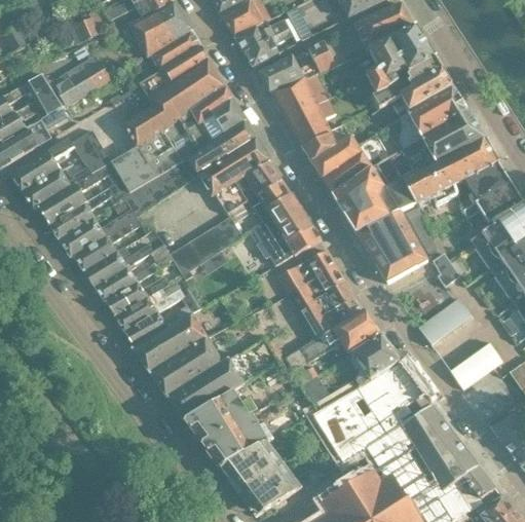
[(8,0),(16,15),(40,3),(38,0),(8,0)]
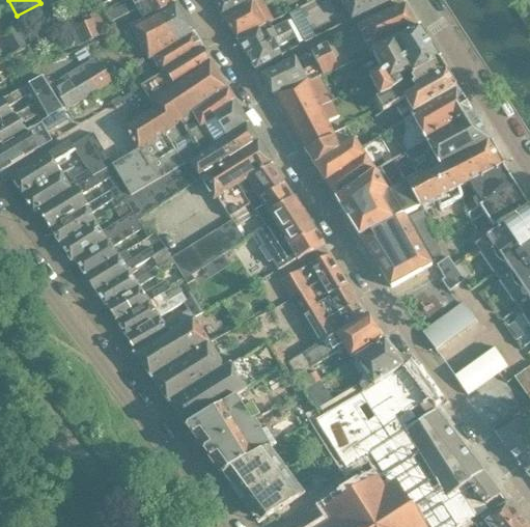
[(175,0),(117,28),(100,36),(118,66),(135,57),(135,56),(139,55),(136,49),(140,46),(147,56),(150,55),(193,28),(175,0)]
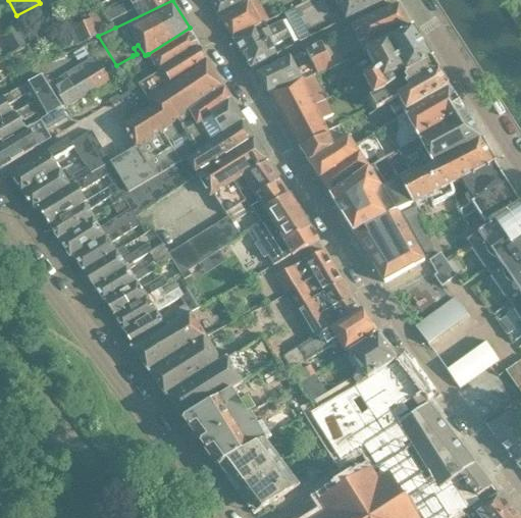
[(102,0),(100,1),(109,17),(123,10),(133,4),(135,8),(149,0),(125,0),(116,5),(113,0),(102,0)]
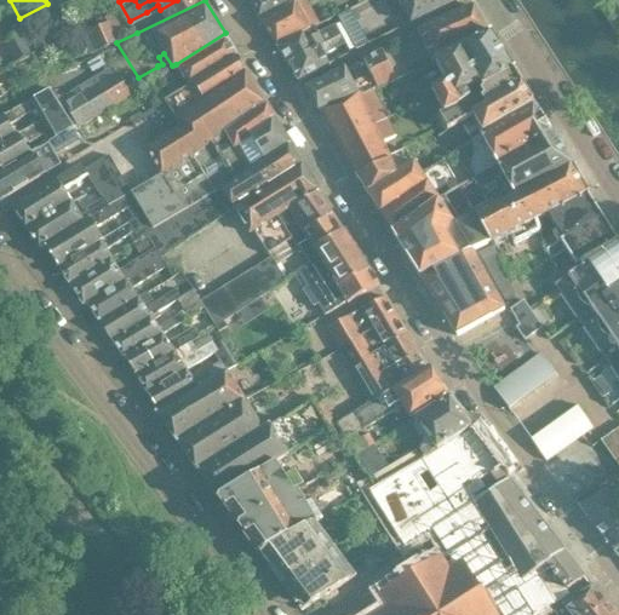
[(147,12),(130,21),(137,33),(205,0),(177,0),(160,10),(149,16),(147,12)]
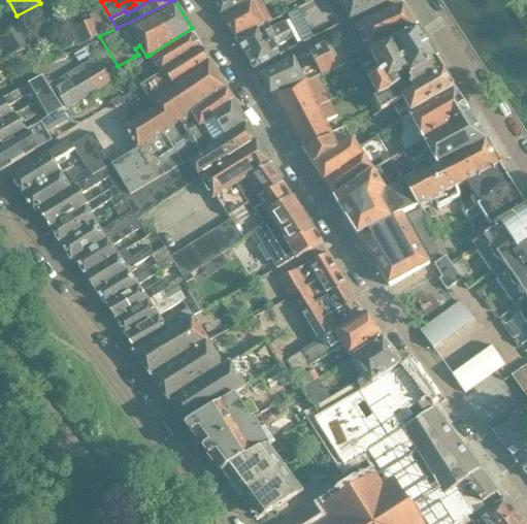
[(212,0),(218,8),(221,12),(244,0),(212,0)]
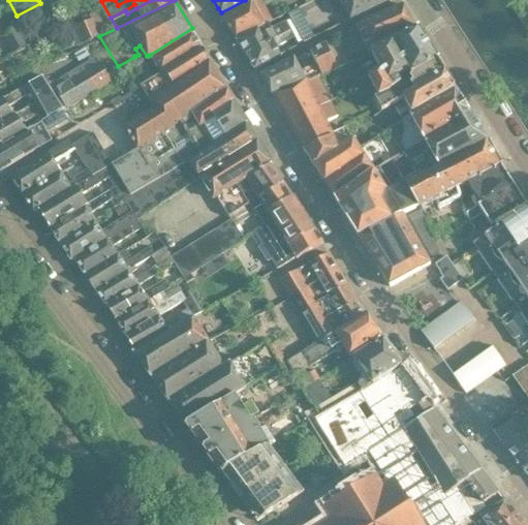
[(245,0),(221,12),(236,35),(256,25),(269,19),(268,19),(273,17),(262,0),(245,0)]
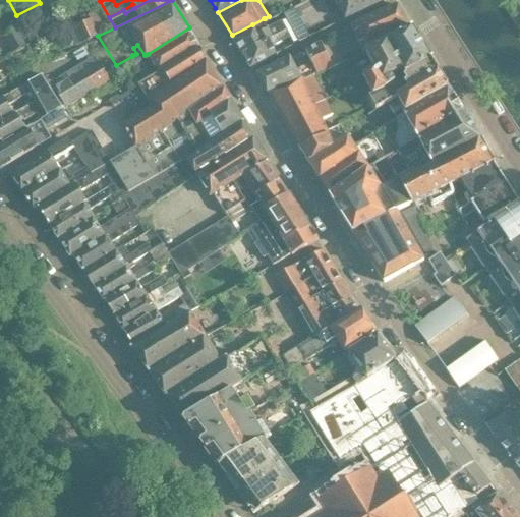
[(335,0),(344,15),(377,0),(335,0)]
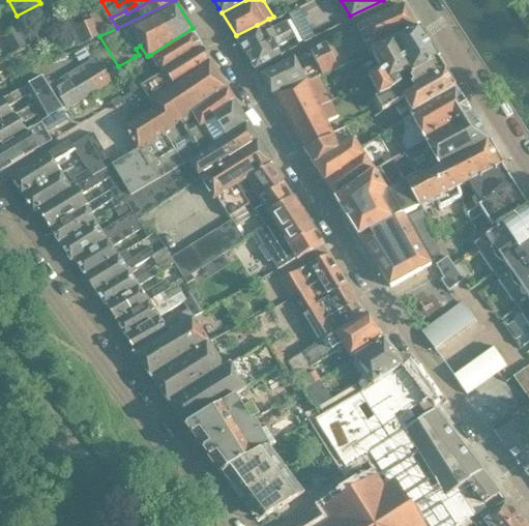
[(417,25),(404,1),(356,23),(364,41),(369,50),(371,49),(417,25)]
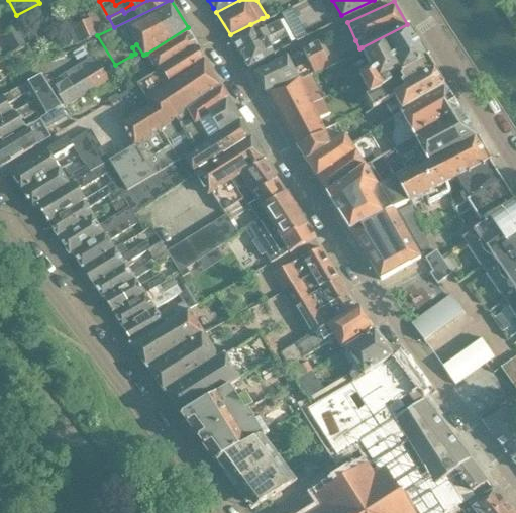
[(81,38),(97,31),(96,29),(107,24),(98,5),(87,10),(89,15),(73,22),(74,23),(68,26),(75,40),(81,38)]
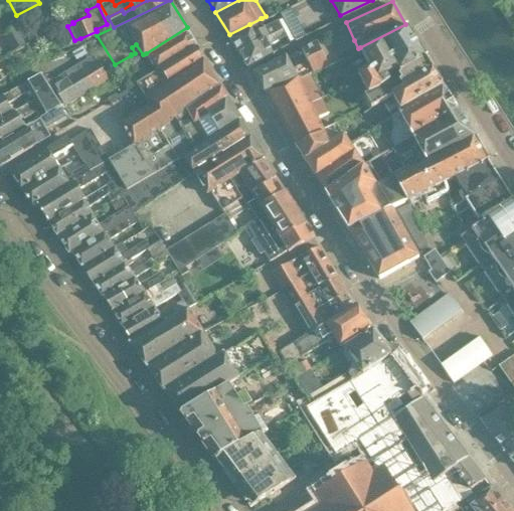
[(264,24),(262,18),(249,24),(229,34),(238,49),(269,33),(283,25),(278,17),(264,24)]
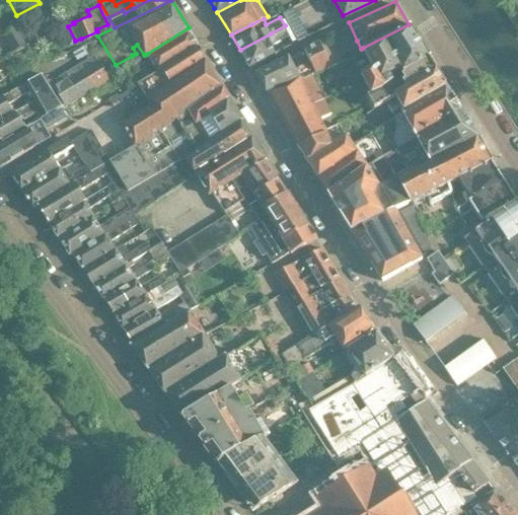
[(409,24),(363,48),(373,64),(360,72),(371,92),(381,86),(402,71),(430,57),(409,24)]
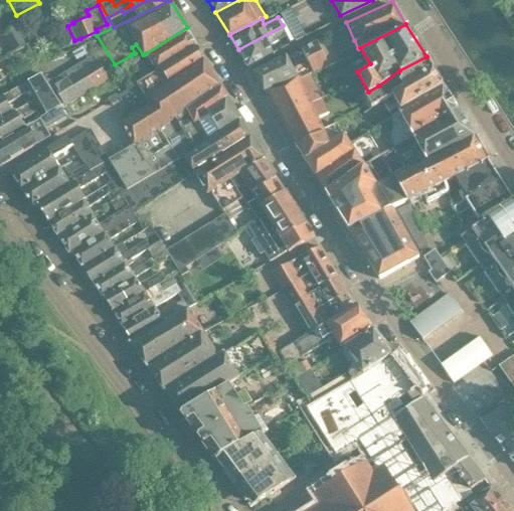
[(286,32),(283,25),(269,33),(273,40),(278,37),(277,37),(286,32)]
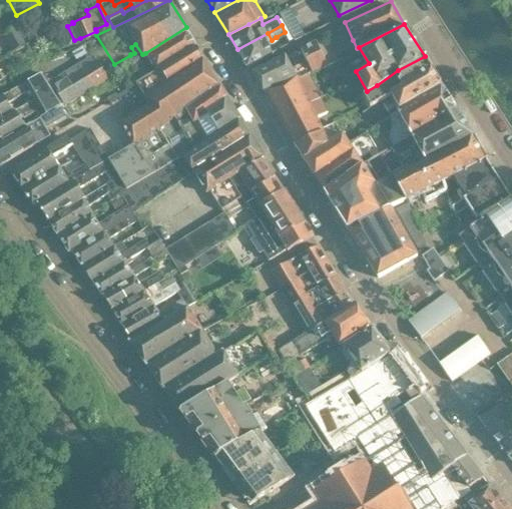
[(186,27),(145,53),(154,67),(195,43),(186,27)]
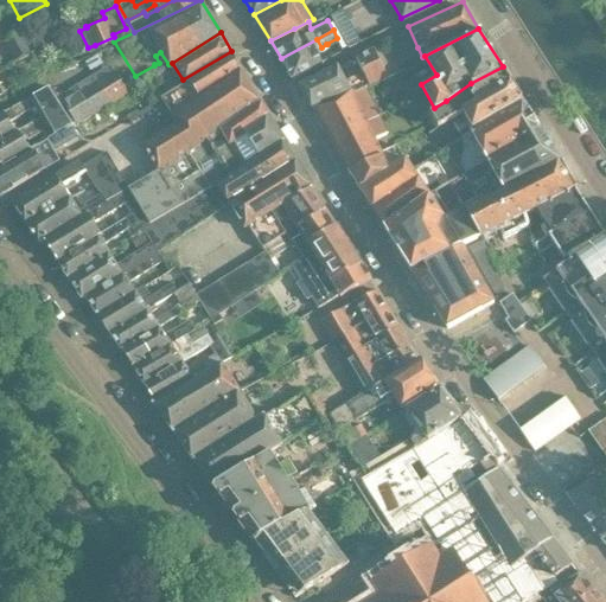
[(399,57),(412,52),(404,32),(390,37),(399,57)]
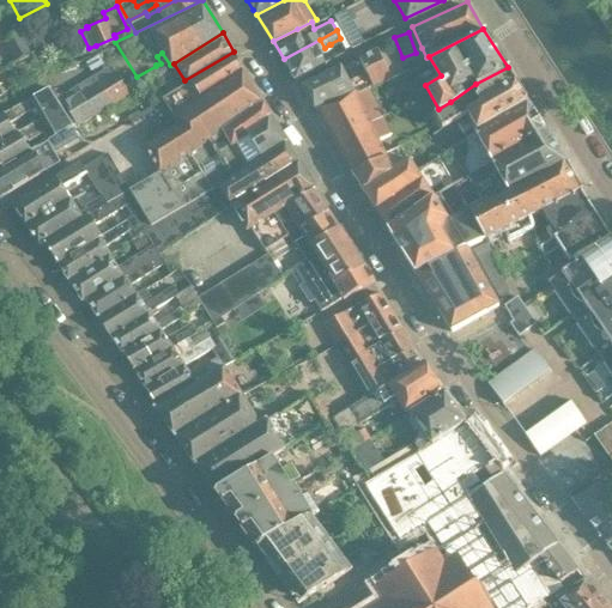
[(325,48),(320,40),(284,59),(295,77),(325,59),(320,49),(325,48)]
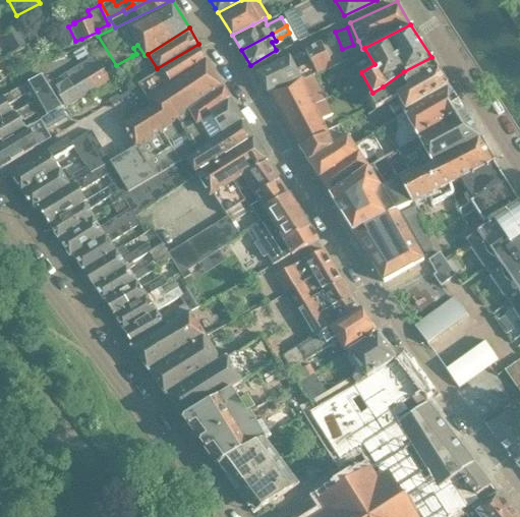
[(342,59),(329,34),(320,39),(332,64),(342,59)]
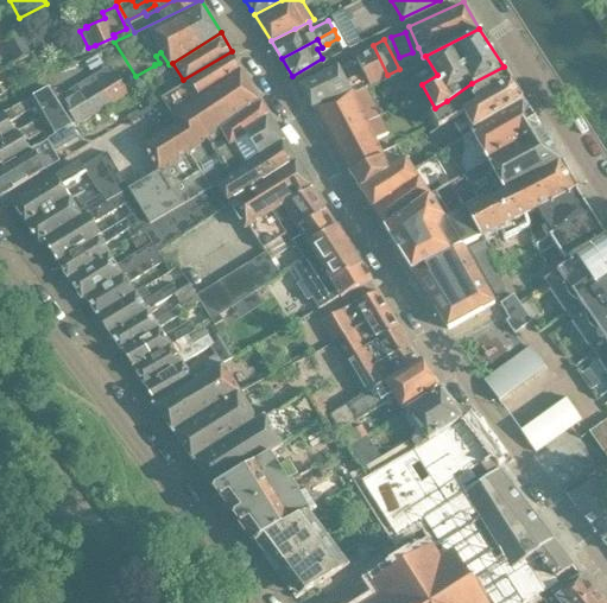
[(373,45),(355,54),(370,83),(387,75),(373,45)]
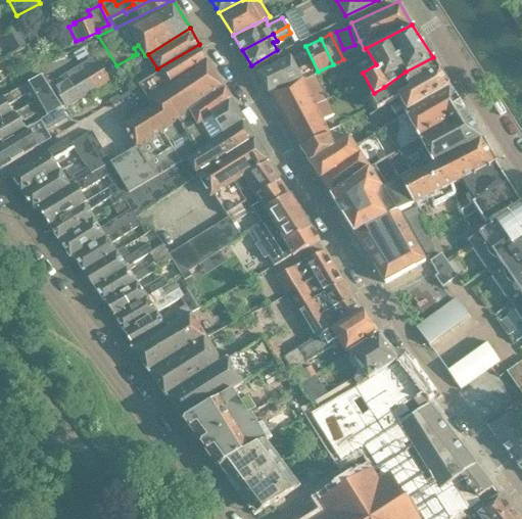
[(199,44),(157,68),(137,82),(146,95),(172,80),(165,71),(175,64),(180,74),(207,57),(199,44)]
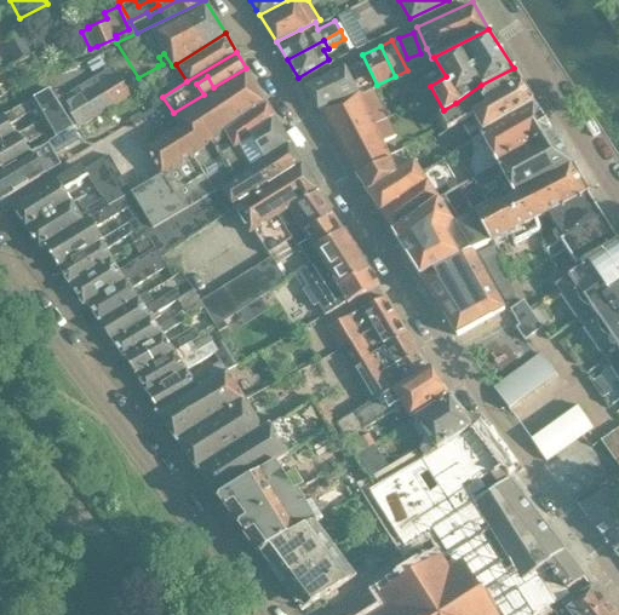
[(344,64),(304,85),(317,107),(357,92),(344,64)]
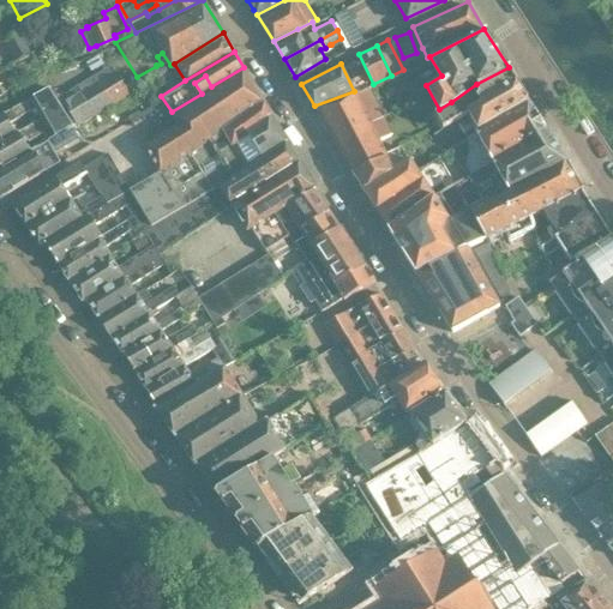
[(172,112),(170,113),(175,121),(142,143),(158,170),(130,187),(151,223),(157,219),(169,212),(182,205),(194,197),(206,190),(218,182),(245,166),(222,127),(263,100),(244,67),(211,86),(202,94),(172,112)]
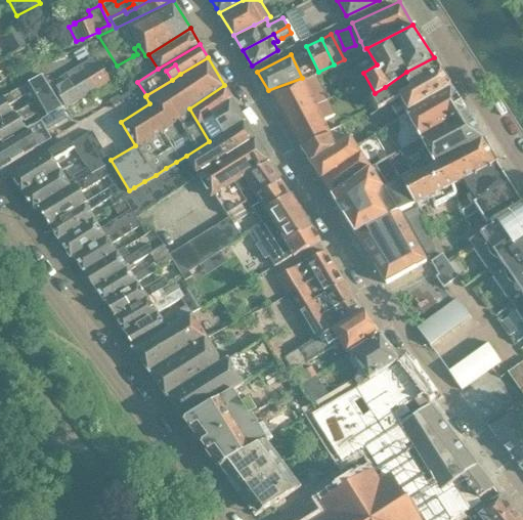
[(385,87),(375,93),(369,96),(368,94),(363,98),(369,111),(377,106),(379,111),(390,104),(397,115),(405,111),(449,85),(434,57),(406,72),(385,87)]
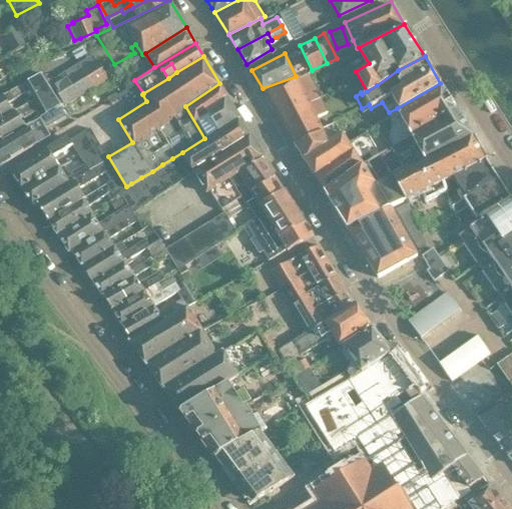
[(111,63),(109,60),(100,66),(94,57),(51,83),(64,102),(107,76),(106,75),(116,70),(112,63),(111,63)]
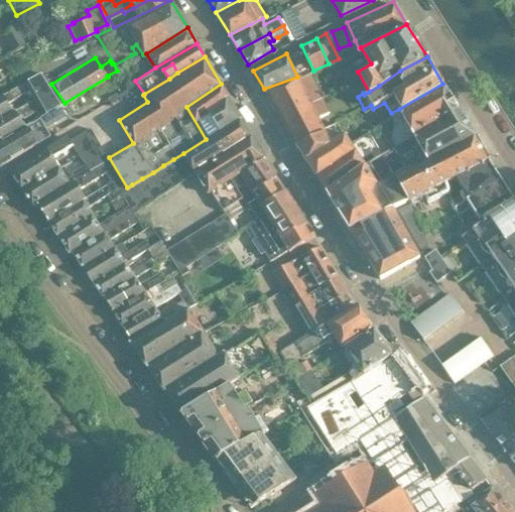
[(43,71),(0,93),(0,115),(14,108),(8,100),(27,89),(32,98),(52,86),(43,71)]
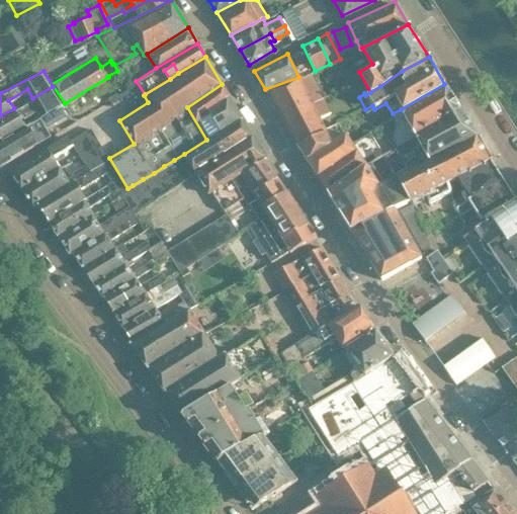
[(299,78),(298,77),(265,89),(274,104),(317,85),(311,72),(299,78)]
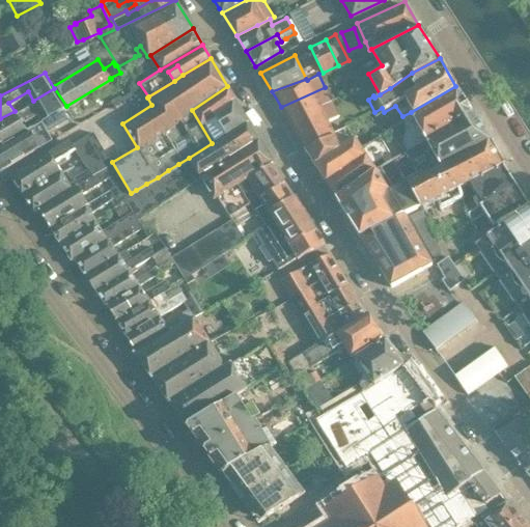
[(248,119),(227,86),(192,110),(212,143),(248,119)]
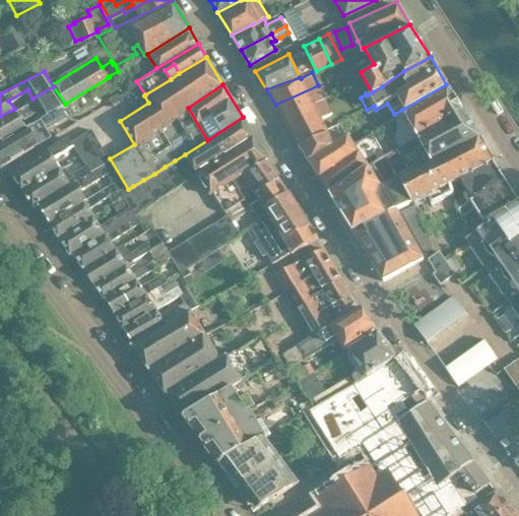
[(395,140),(398,145),(407,140),(408,139),(461,109),(446,84),(402,110),(394,114),(393,115),(395,119),(397,123),(396,127),(394,131),(394,136),(395,140)]
